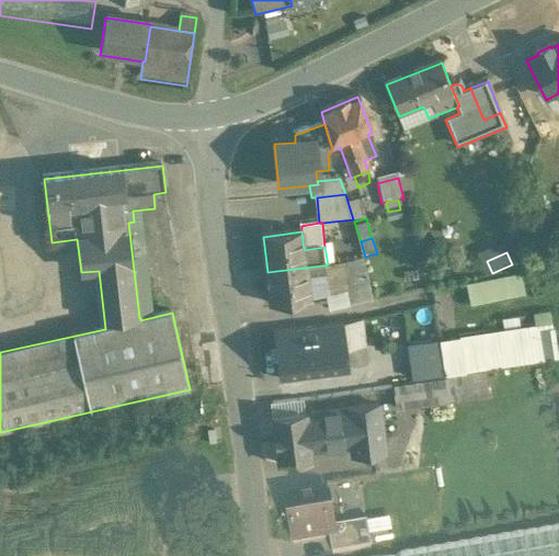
[(363,262),(344,267),(349,287),(367,283),(363,262)]
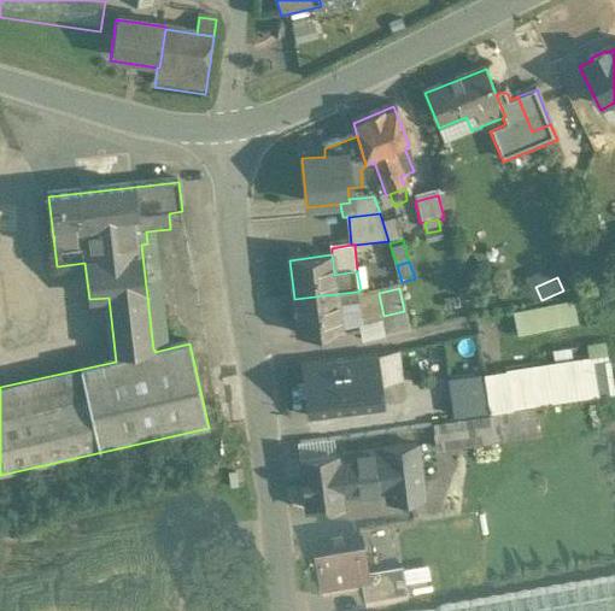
[(363,344),(386,340),(380,316),(384,316),(379,293),(361,295),(361,291),(356,292),(358,311),(344,313),(343,303),(338,303),(343,334),(362,332),(363,344)]
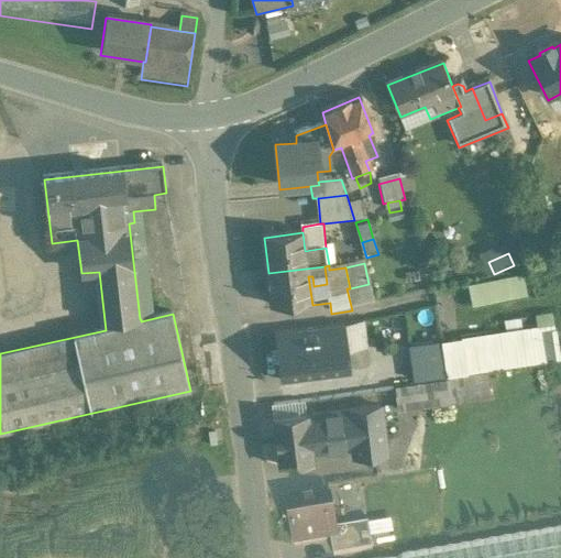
[(325,266),(268,273),(273,310),(312,305),(308,276),(312,276),(314,286),(327,284),(325,266)]
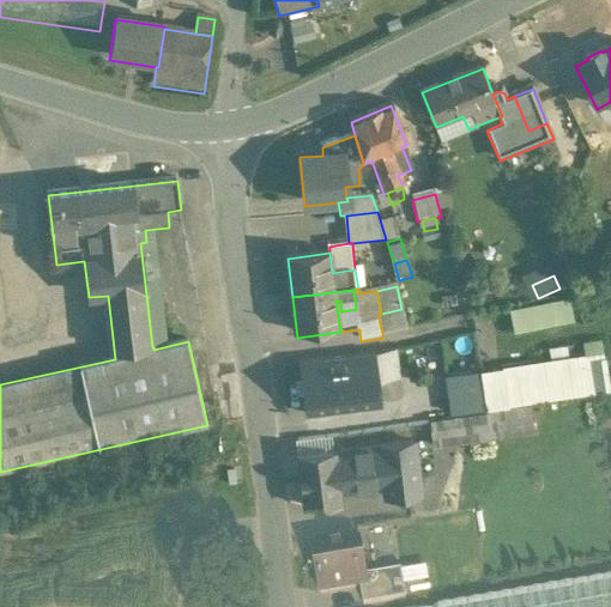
[(574,297),(513,314),(519,337),(581,320),(574,297)]
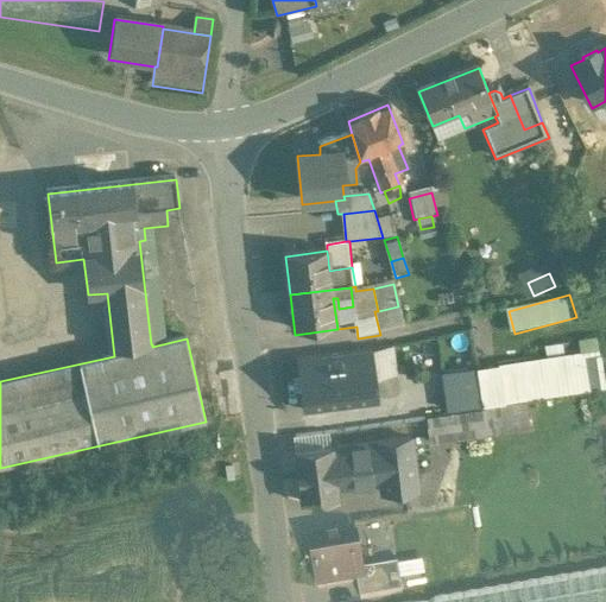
[(374,311),(380,335),(404,330),(398,306),(378,311),(374,311)]
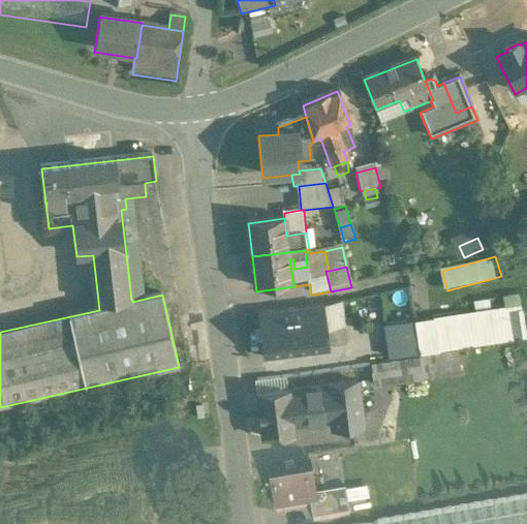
[(324,308),(259,316),(265,361),(331,353),(324,308)]
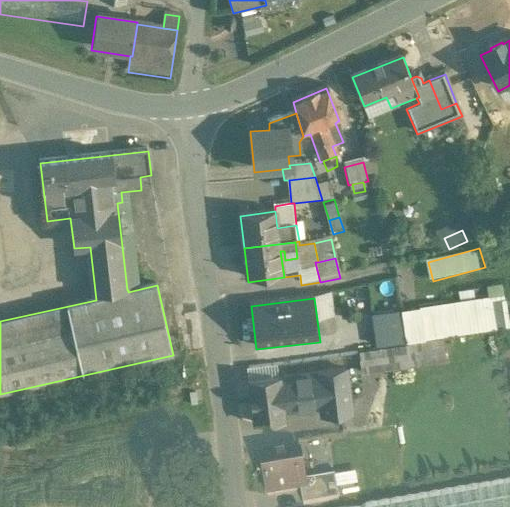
[(424,318),(428,341),(509,329),(509,321),(507,305),(424,318)]
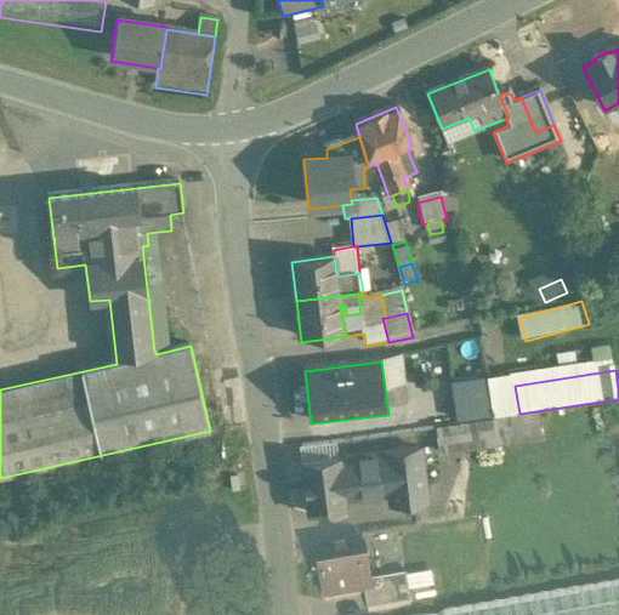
[(453,404),(490,398),(489,389),(488,383),(452,389),(453,404)]
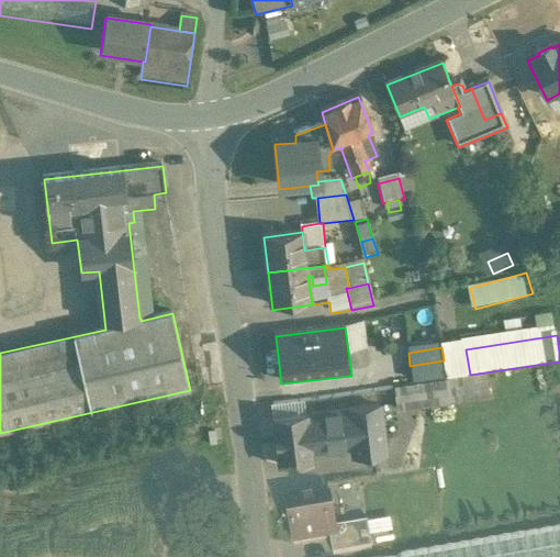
[(444,360),(447,379),(470,375),(466,349),(443,353),(444,360)]
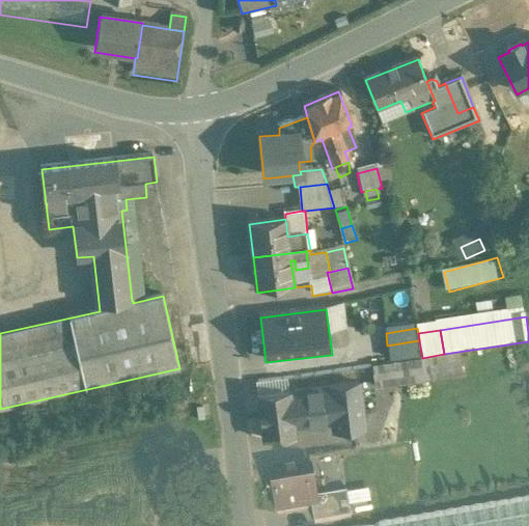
[(387,345),(390,362),(422,358),(419,340),(387,345)]
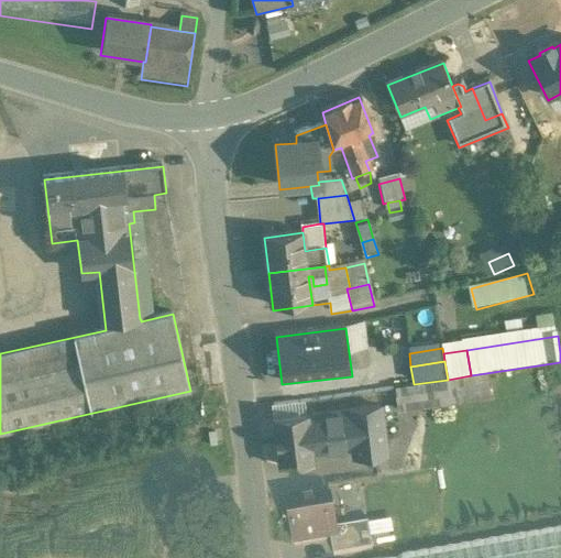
[(486,378),(424,387),(427,412),(490,402),(486,378)]
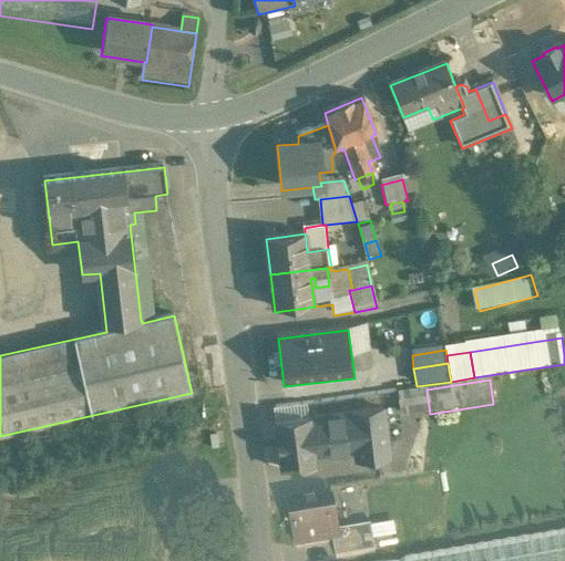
[(427,390),(400,393),(403,417),(430,414),(427,390)]
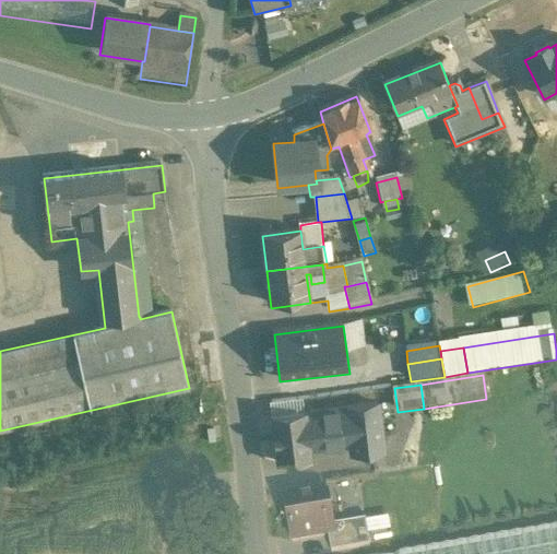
[(305,402),(281,403),(281,414),(305,412),(305,402)]
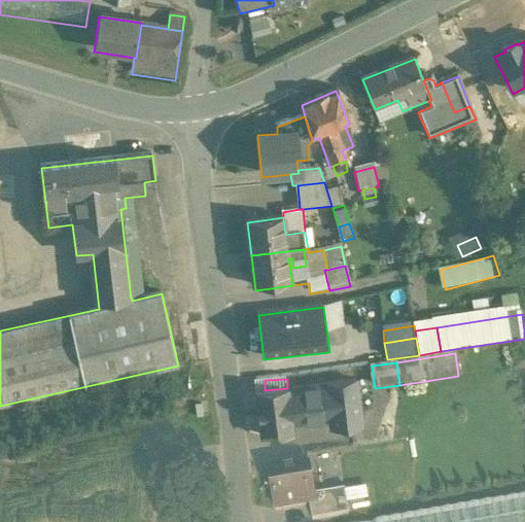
[(357,383),(328,386),(328,387),(327,387),(329,402),(359,398),(357,383)]
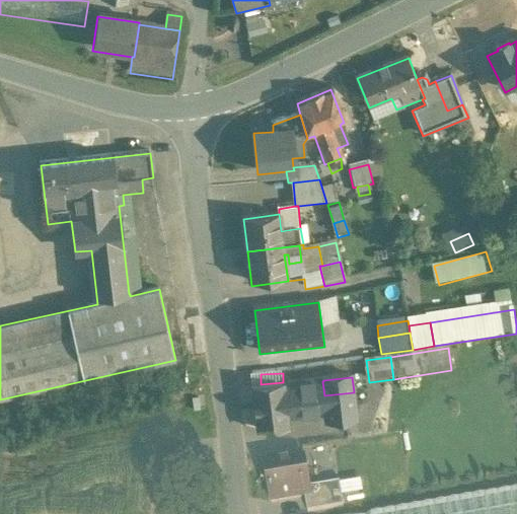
[(322,381),(285,386),(289,419),(326,415),(324,395),(322,381)]
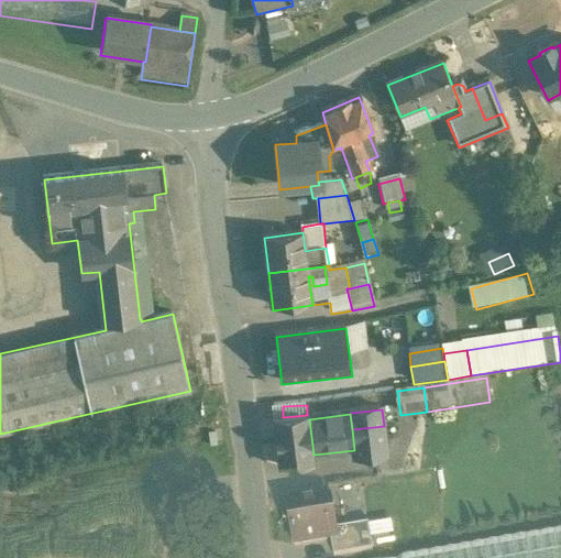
[(309,419),(274,423),(279,469),(315,465),(314,455),(309,419)]
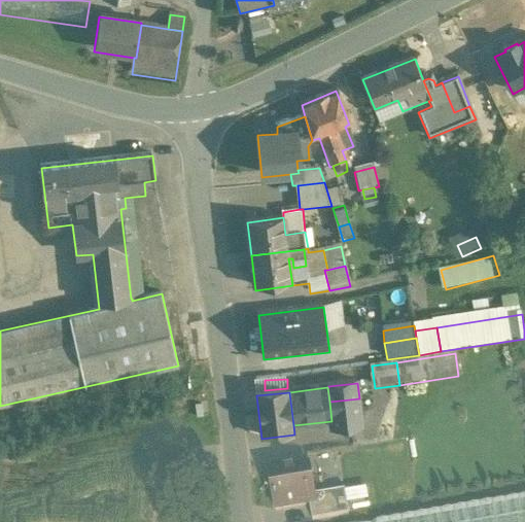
[(359,398),(329,402),(331,421),(333,431),(362,427),(359,398)]
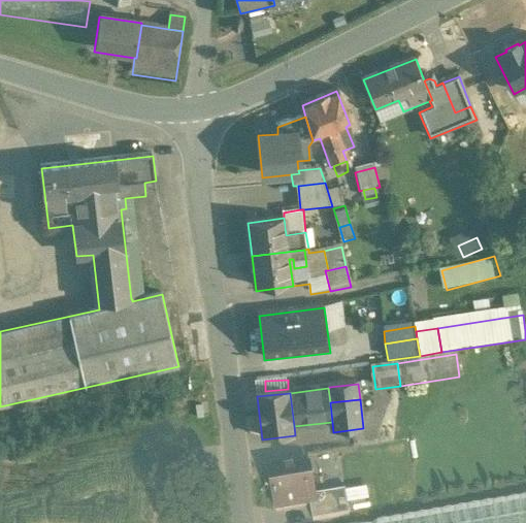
[(311,476),(271,483),(277,519),(311,514),(318,512),(317,504),(311,476)]
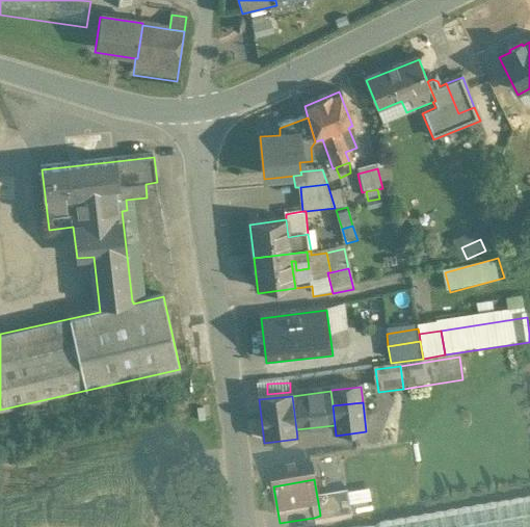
[(350,503),(319,508),(320,516),(314,518),(315,526),(354,526),(350,503)]
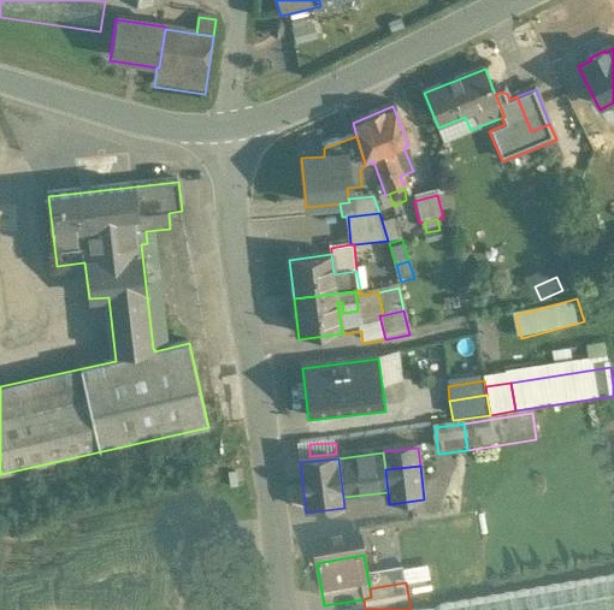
[(613,590),(579,597),(580,609),(613,609),(613,590)]
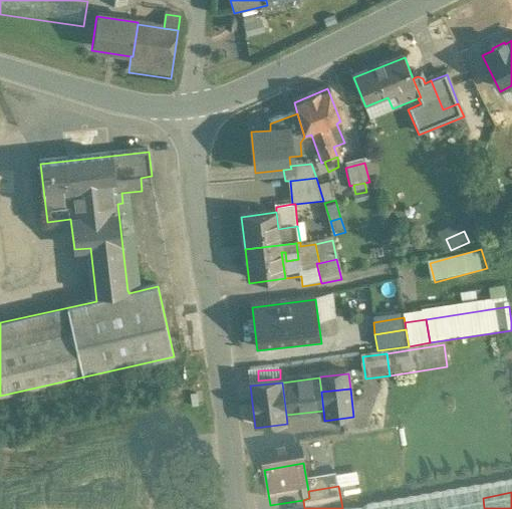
[(484,508),(483,498),(422,508),(484,508)]
